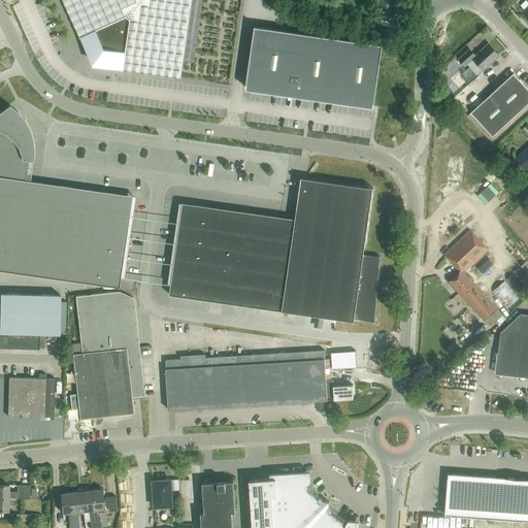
[(62,0),(80,38),(79,38),(80,39),(84,37),(95,64),(123,67),(123,70),(124,70),(182,78),(192,0),(62,0)]
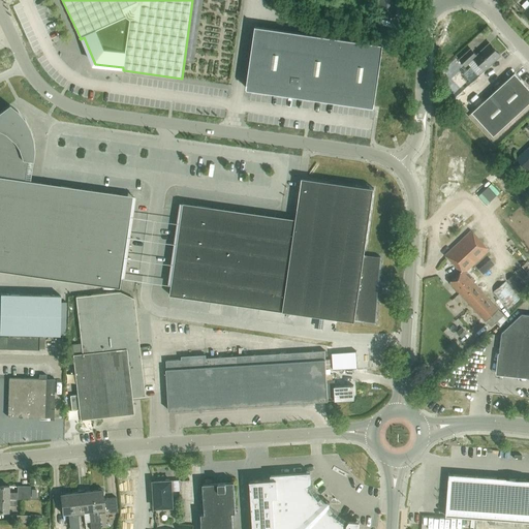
[(379,0),(380,17),(394,17),(395,17),(395,11),(394,0),(379,0)]
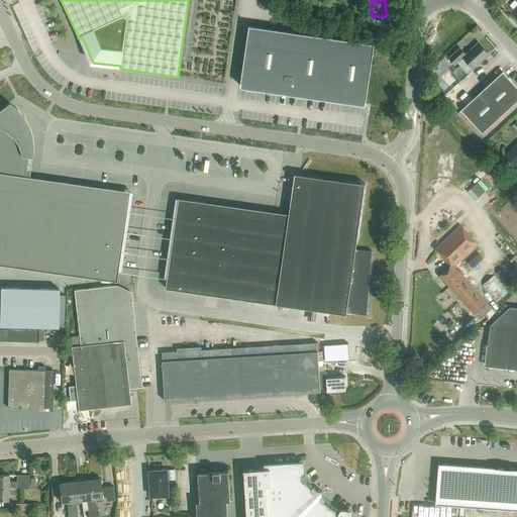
[(366,104),(374,43),(249,26),(240,87),(366,104)]
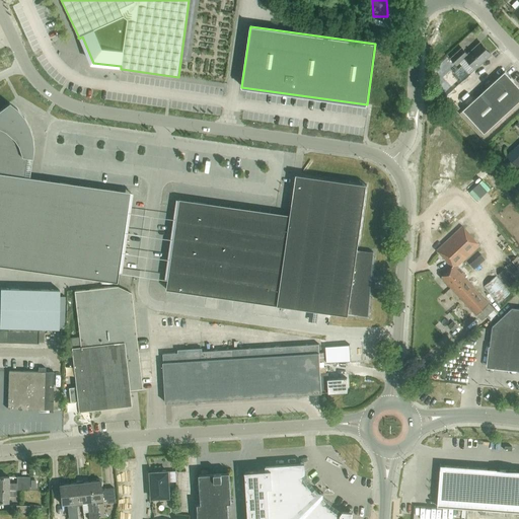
[(475,69),(491,55),(480,43),(467,55),(461,49),(450,59),(456,65),(464,58),(475,69)]
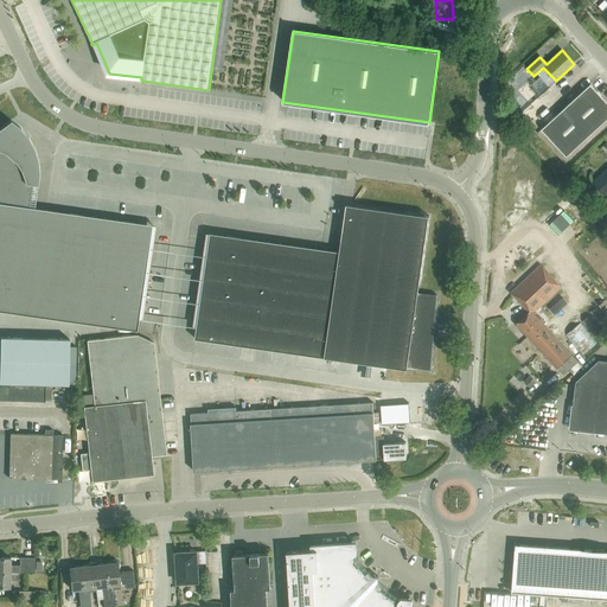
[(567,157),(606,119),(606,102),(590,84),(542,129),(567,157)]
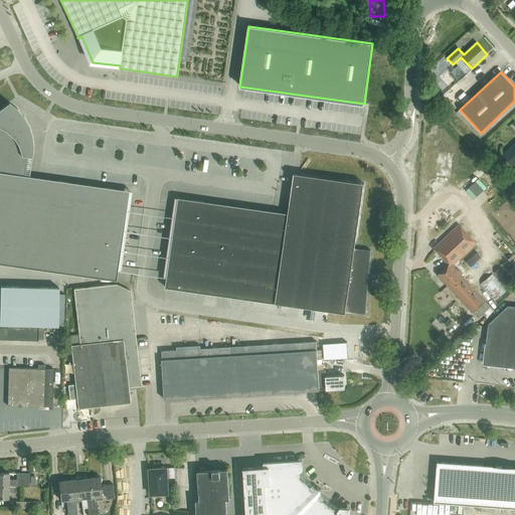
[(0,264),(116,281),(129,191),(29,177),(32,157),(33,147),(32,137),(29,127),(24,117),(17,110),(9,103),(0,109),(0,264)]
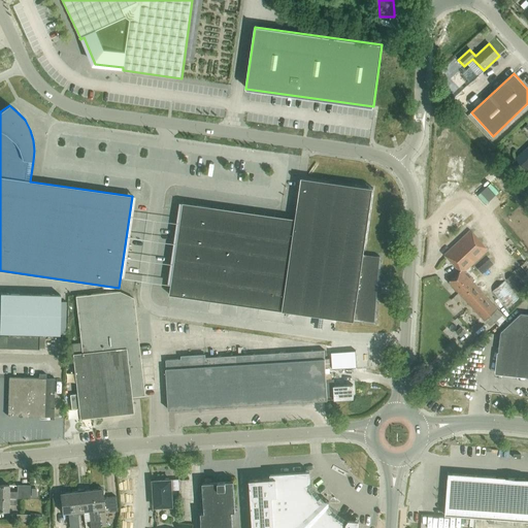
[(527,167),(527,147),(517,159),(526,169),(527,167)]
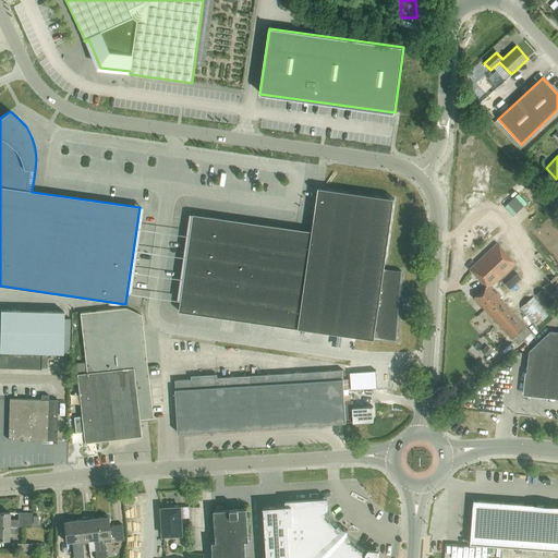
[(396,341),(401,271),(384,269),(393,199),(318,189),(312,231),(299,329),(373,340),(374,338),(396,341)]
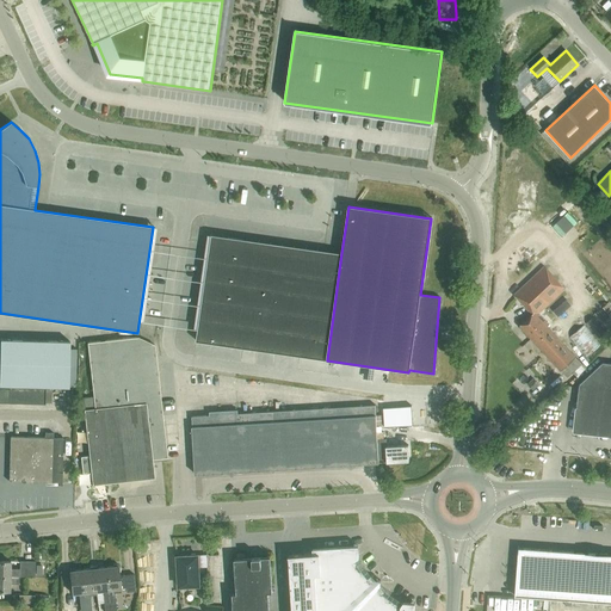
[(327,360),(341,253),(211,235),(196,341),(327,360)]
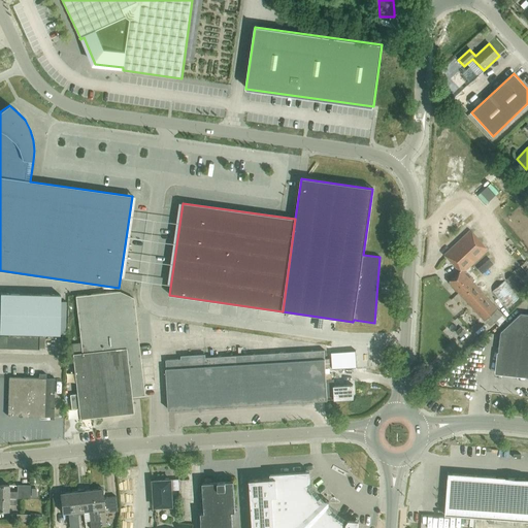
[(488,251),(469,231),(444,255),(460,271),(449,282),(484,320),(490,326),(502,316),(497,308),(471,282),(473,279),(465,271),(488,251)]
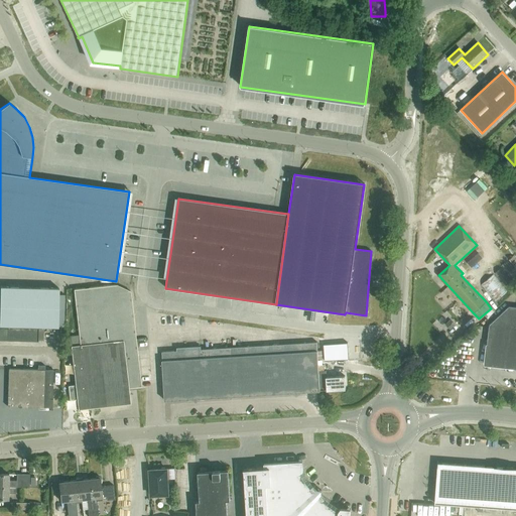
[(515,259),(513,255),(501,265),(515,283),(515,259)]
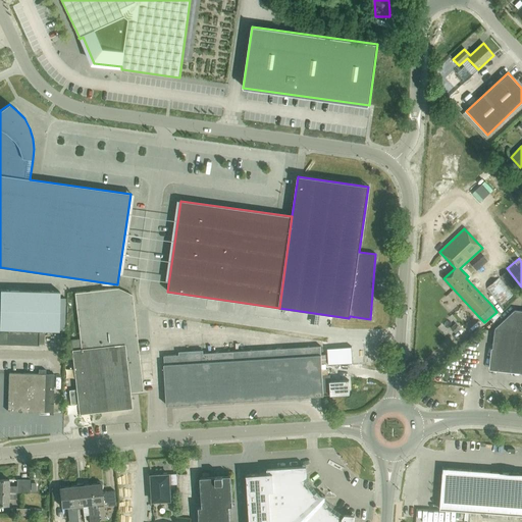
[(516,284),(506,271),(500,276),(510,289),(516,284)]
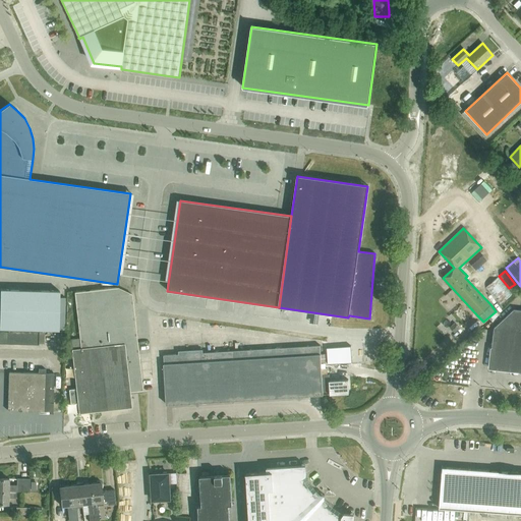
[(498,277),(485,288),(500,305),(512,294),(498,277)]
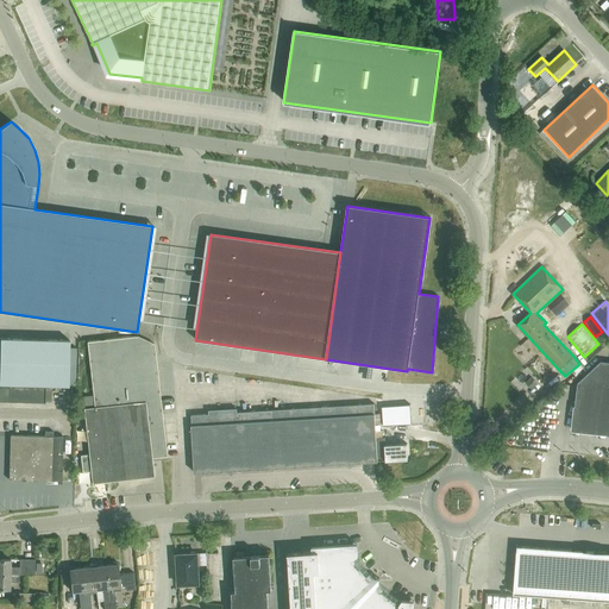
[(0,337),(0,382),(67,384),(68,339),(0,337)]
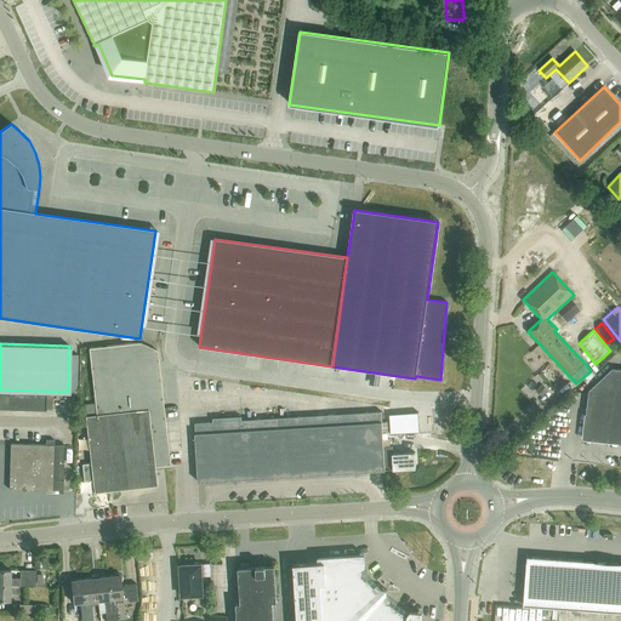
[(85,416),(90,463),(81,465),(84,480),(92,480),(93,493),(157,485),(154,469),(169,467),(169,465),(170,465),(164,417),(166,417),(165,408),(163,408),(157,351),(140,343),(89,349),(96,415),(85,416)]
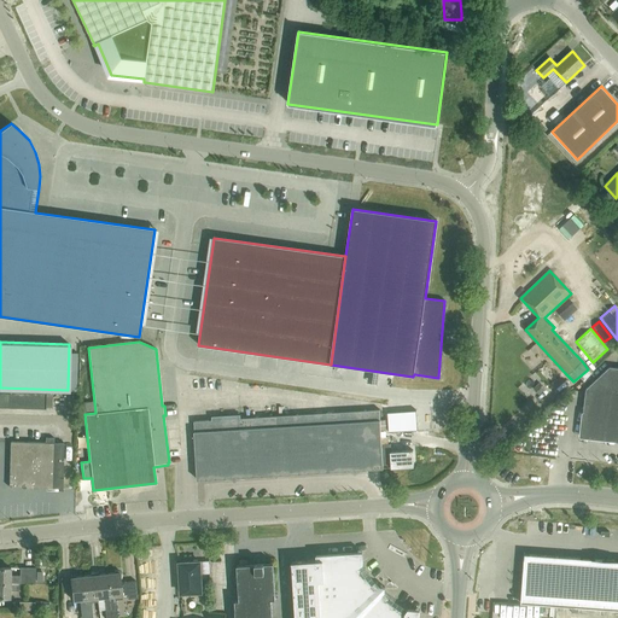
[(617,367),(608,367),(586,389),(581,437),(617,441),(617,367)]
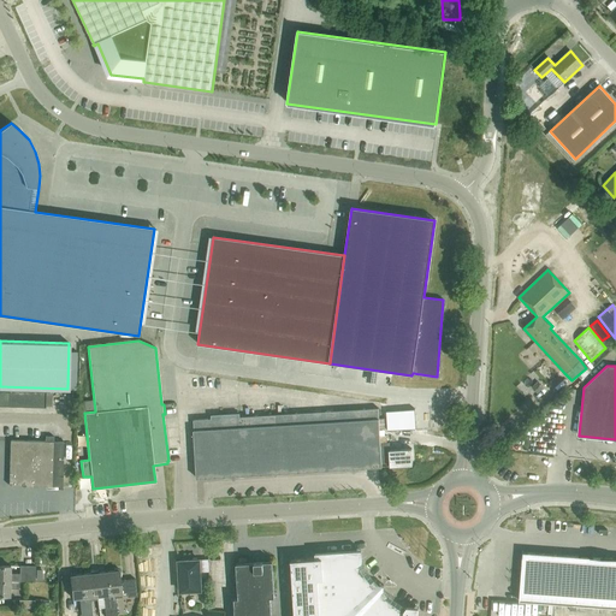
[(9,392),(9,407),(45,408),(45,392),(9,391),(9,392)]
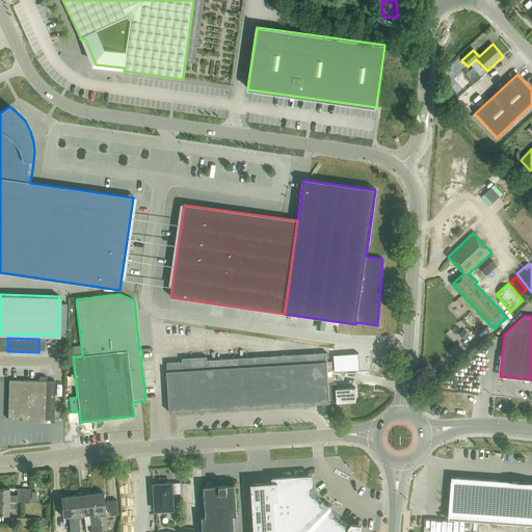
[(328,382),(327,362),(326,353),(207,360),(207,356),(182,358),(182,362),(166,363),(167,371),(166,371),(169,414),(329,403),(328,382)]
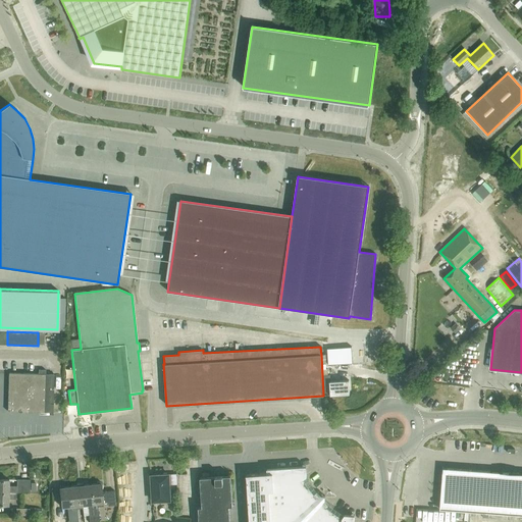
[(352,348),(327,350),(328,366),(353,364),(352,348)]
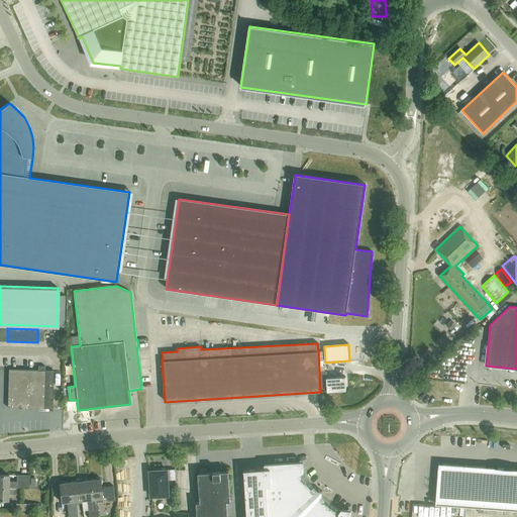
[(38,366),(38,370),(8,370),(7,407),(52,408),(53,371),(46,371),(46,366),(38,366)]
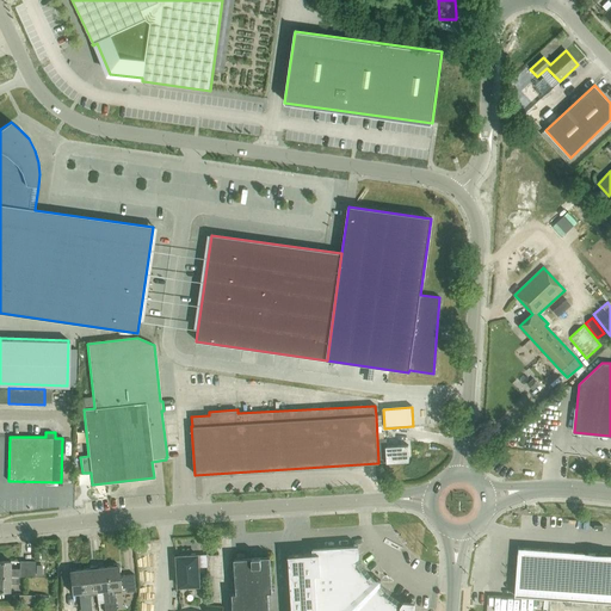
[(377,439),(378,463),(378,462),(387,462),(388,463),(408,462),(407,445),(387,446),(386,439),(377,439)]
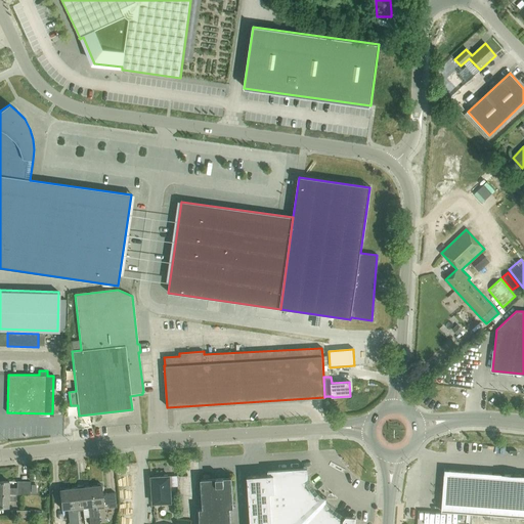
[(346,517),(344,520),(338,517),(333,513),(328,509),(323,505),(326,501),(326,497),(322,497),(319,500),(315,496),(311,491),(308,486),(304,480),(308,478),(307,468),(268,471),(268,475),(247,476),(247,477),(248,477),(250,523),(354,523),(355,517),(346,517)]
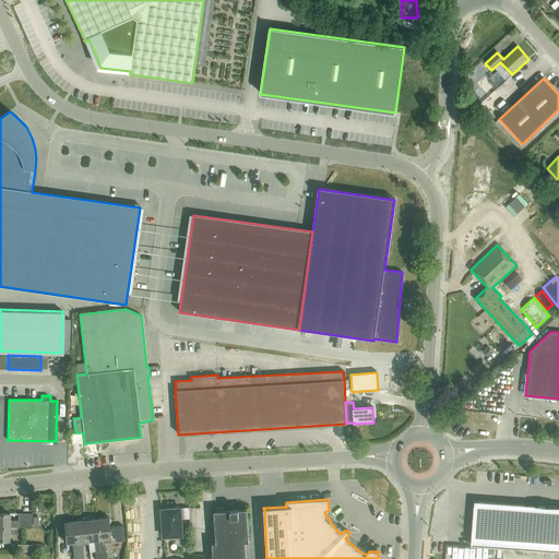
[(558,507),(474,501),(471,548),(558,552),(558,507)]
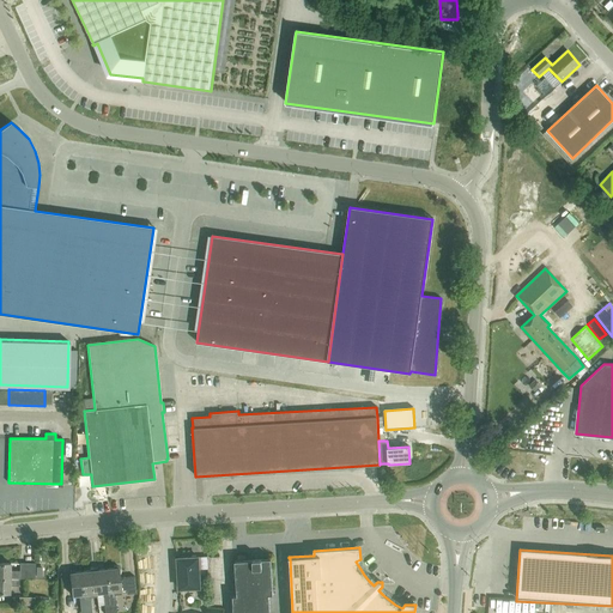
[(199,569),(199,558),(177,558),(180,589),(200,588),(199,569)]
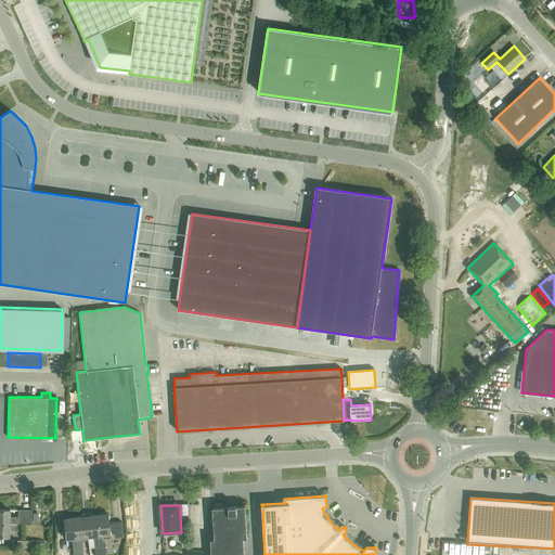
[(244,554),(244,538),(247,538),(245,506),(213,507),(215,539),(210,540),(211,554),(244,554)]
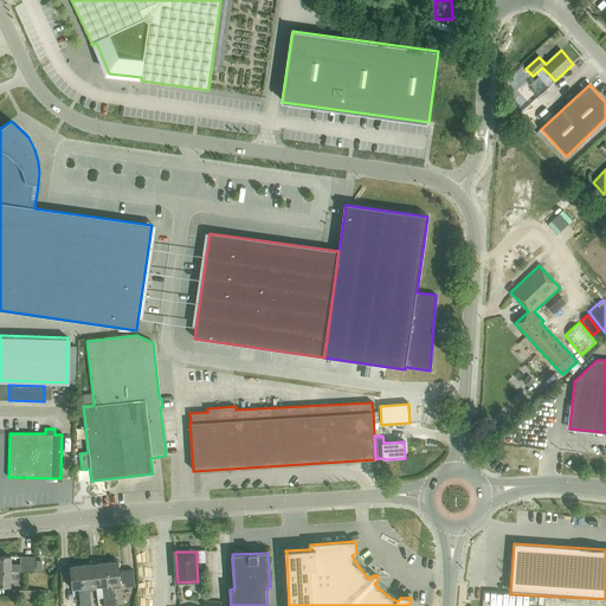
[(0,556),(0,571),(10,572),(15,572),(18,572),(33,572),(34,556),(19,556),(19,565),(10,563),(10,558),(0,556)]
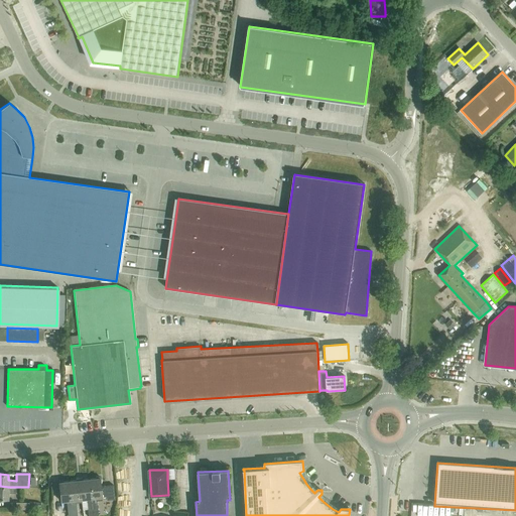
[(100,487),(99,477),(95,477),(96,479),(90,480),(93,515),(98,515),(97,501),(102,501),(102,497),(106,497),(106,500),(114,499),(113,485),(100,487)]
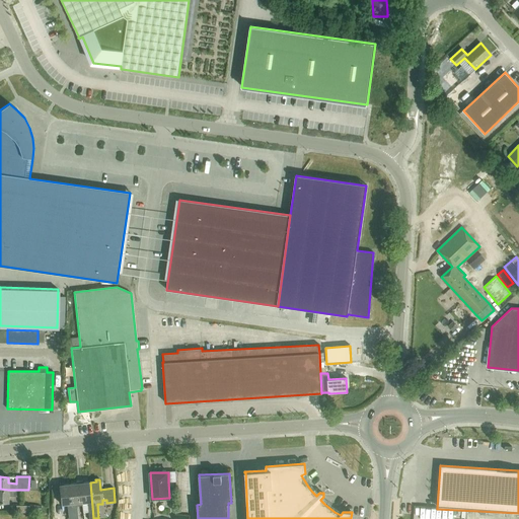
[(78,518),(76,503),(82,502),(79,482),(76,482),(76,484),(69,485),(73,518),(78,518)]
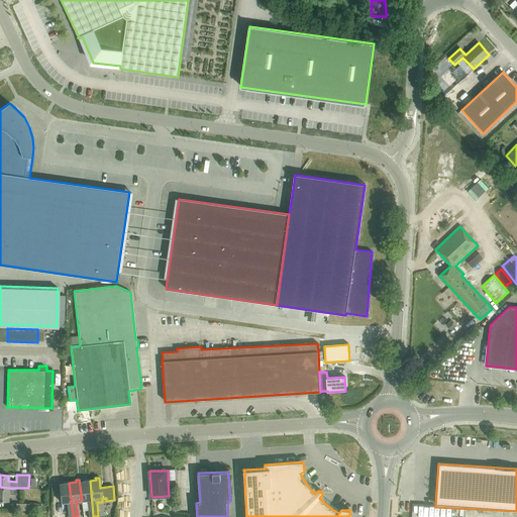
[(93,516),(90,481),(83,481),(82,480),(79,480),(82,500),(87,500),(88,516),(93,516)]
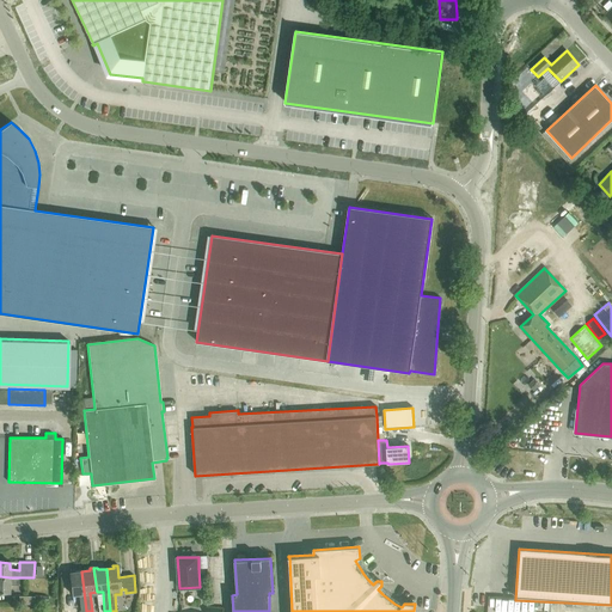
[(86,611),(81,571),(74,571),(73,570),(69,570),(72,594),(79,594),(80,611),(86,611)]
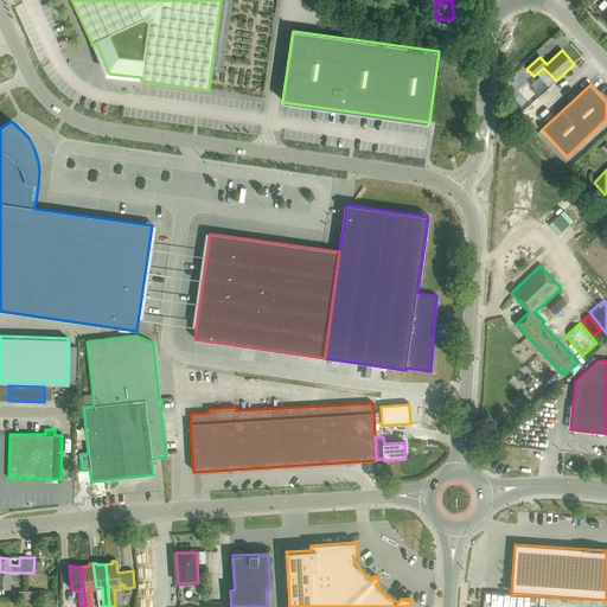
[(10,573),(0,572),(0,586),(10,587),(10,580),(18,580),(18,573),(16,573),(10,573)]
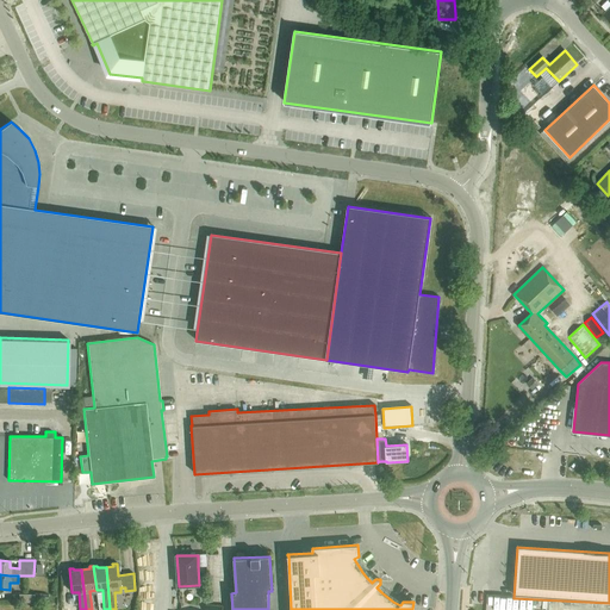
All buildings are outlined.
